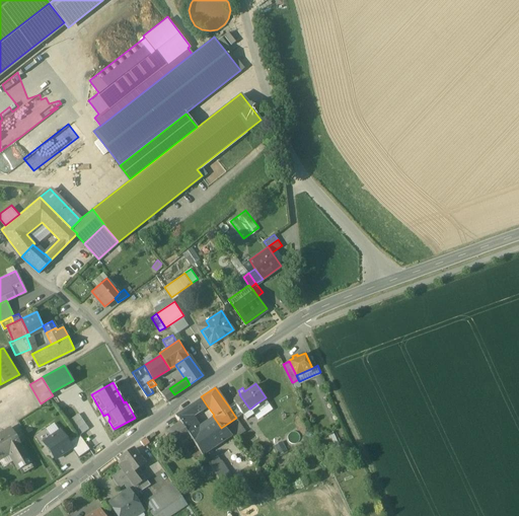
[(169,388),(162,393),(164,396),(166,400),(174,394),(169,388)]
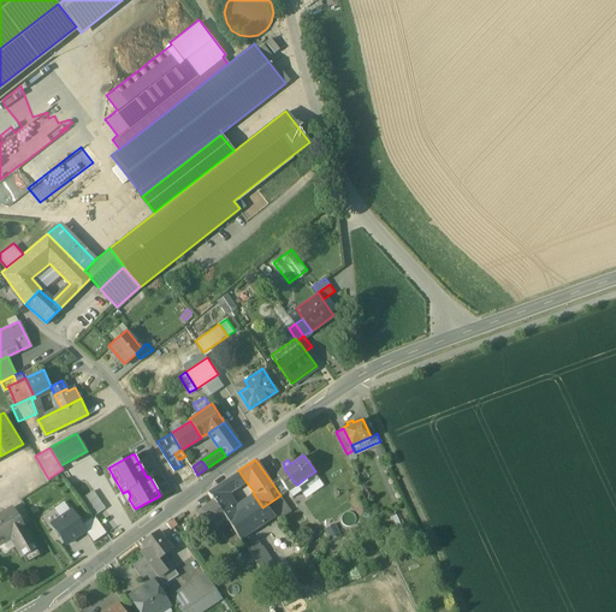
[(190,463),(178,471),(183,479),(195,470),(193,467),(190,463)]
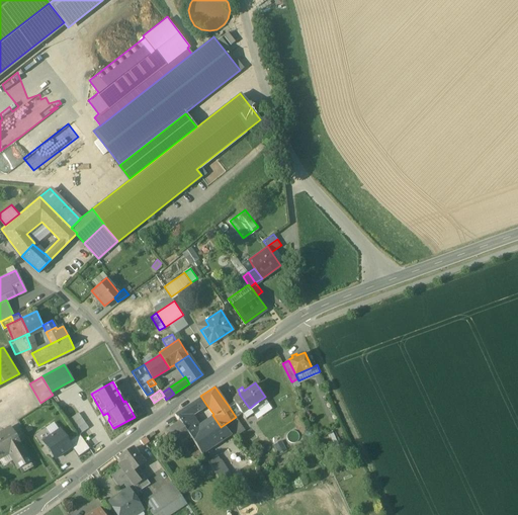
[(249,408),(239,394),(233,399),(234,401),(242,412),(245,417),(253,412),(250,408),(249,408)]
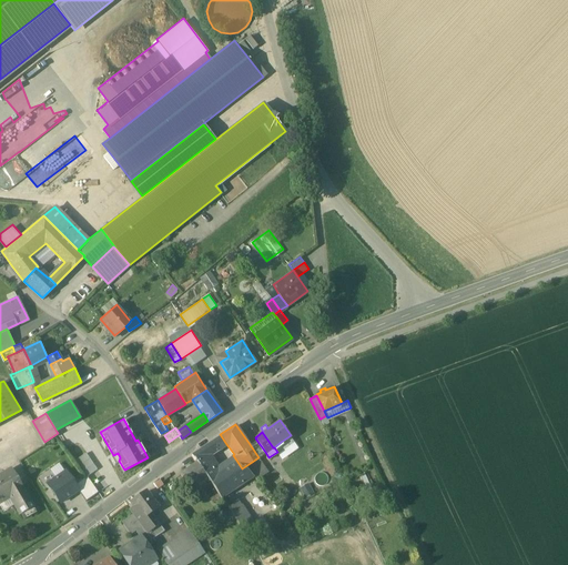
[(220,434),(193,453),(198,461),(205,472),(213,466),(209,458),(212,456),(211,454),(226,444),(220,434)]
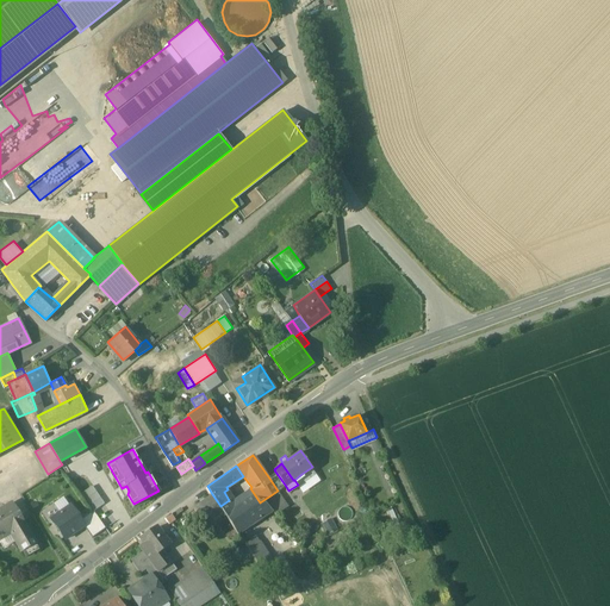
[(285,485),(275,472),(268,476),(278,491),(285,485)]
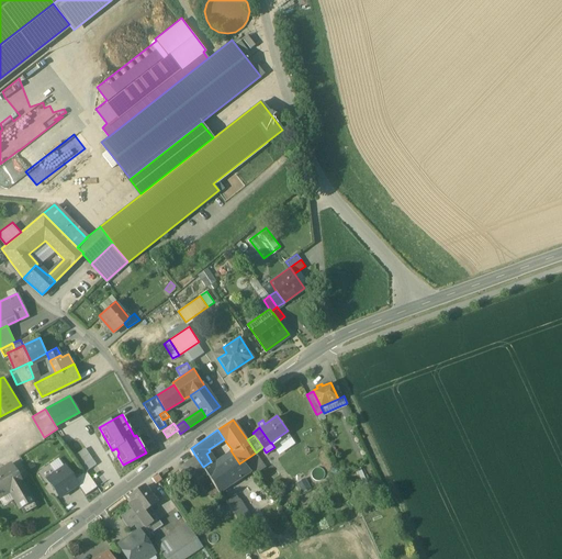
[(278,437),(271,443),(274,447),(282,442),(278,437)]
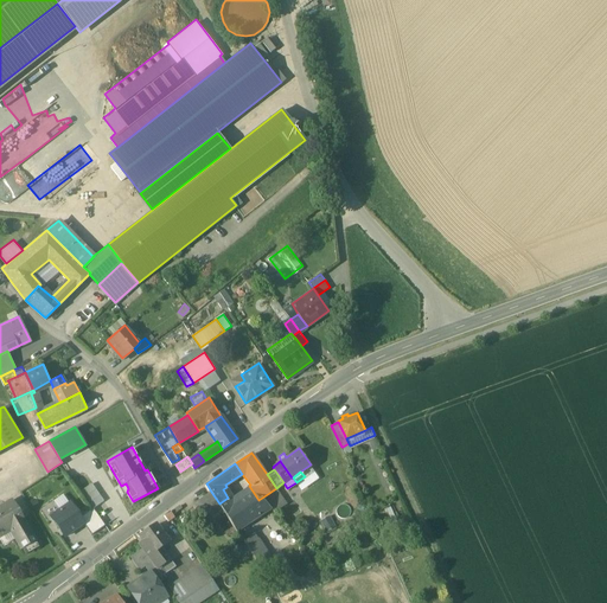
[(82,489),(85,494),(96,488),(91,482),(82,489)]
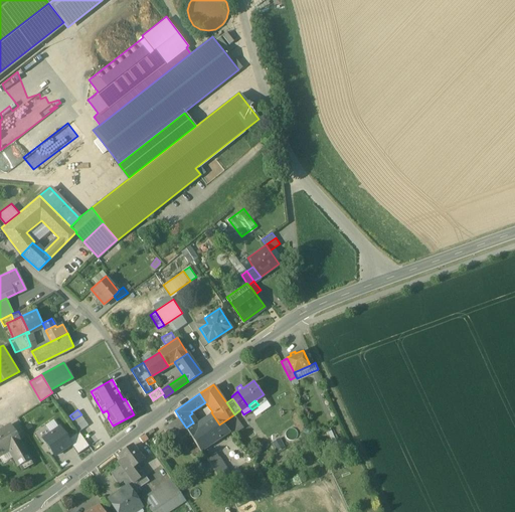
[(72,419),(75,424),(84,418),(81,414),(72,419)]
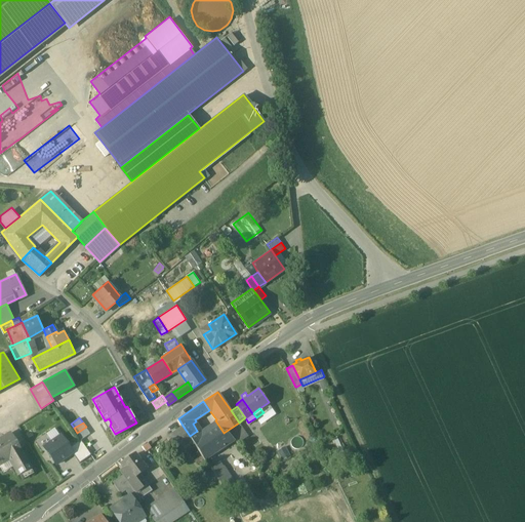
[(239,423),(227,431),(235,439),(237,442),(247,435),(239,423)]
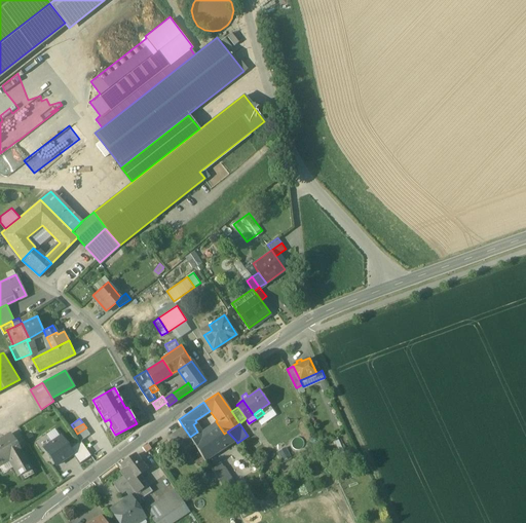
[(218,424),(200,437),(197,432),(190,437),(192,440),(205,459),(235,440),(227,432),(224,434),(218,424)]
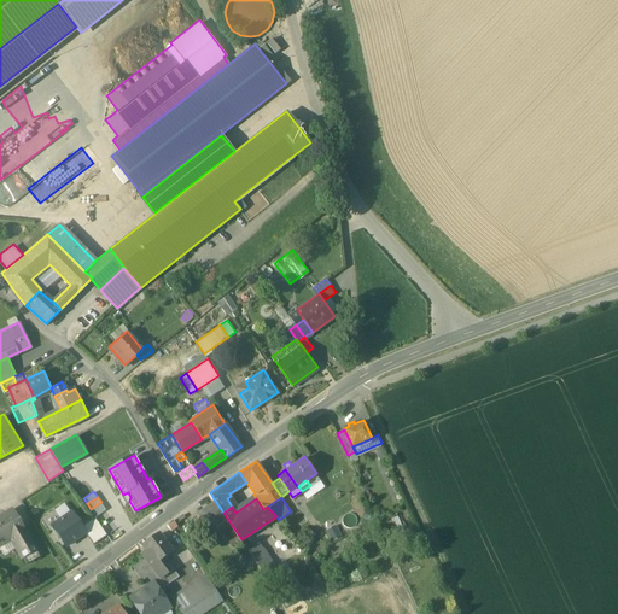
[(215,501),(197,514),(208,530),(226,516),(223,513),(215,501)]
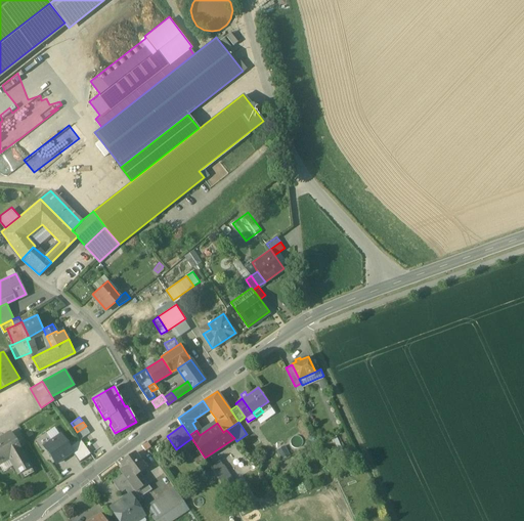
[(77,432),(80,437),(89,431),(86,426),(77,432)]
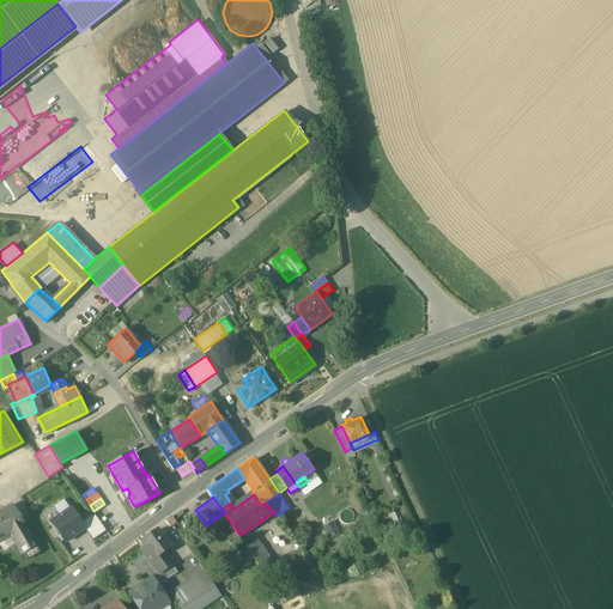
[(13,503),(0,510),(0,540),(12,533),(17,540),(16,541),(19,547),(34,539),(13,503)]
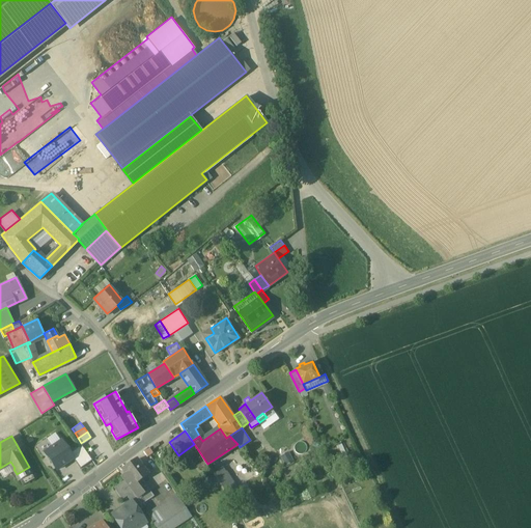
[(57,469),(74,456),(70,451),(61,439),(44,450),(57,469)]
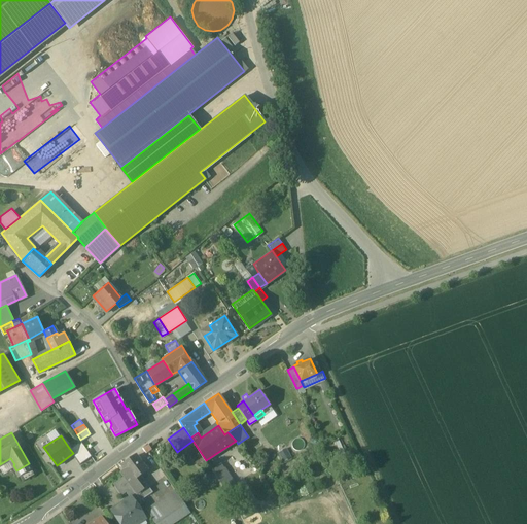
[(80,440),(69,448),(73,453),(79,463),(92,455),(80,440)]
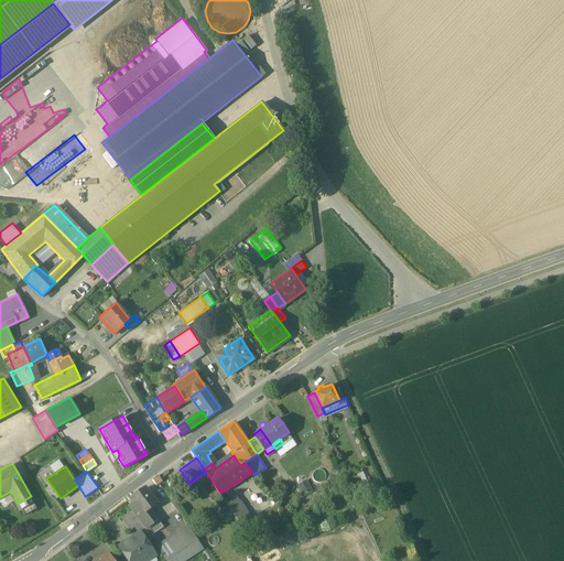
[(158,474),(152,478),(156,483),(162,479),(158,474)]
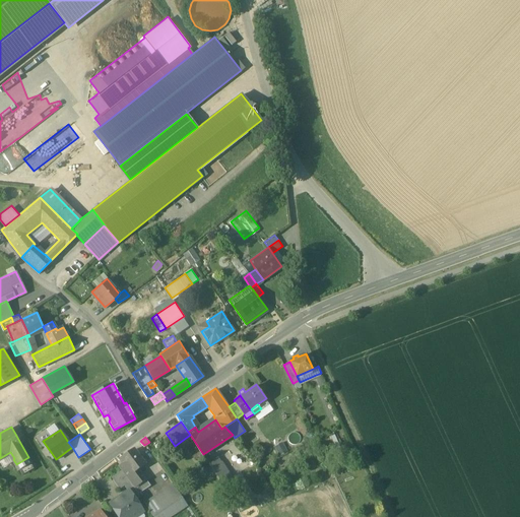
[(275,444),(278,450),(285,447),(282,440),(275,444)]
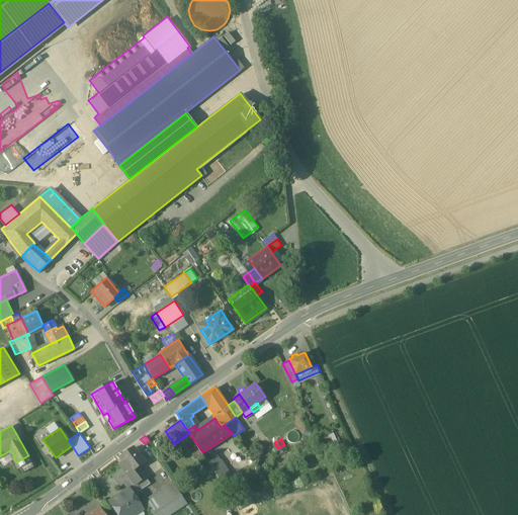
[(349,442),(344,444),(350,457),(355,455),(349,442)]
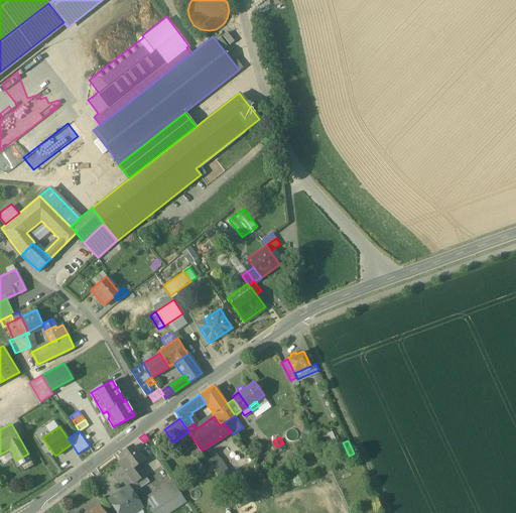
[(133,443),(132,444),(118,455),(122,459),(118,462),(121,466),(125,471),(126,472),(132,468),(137,464),(144,459),(133,443)]
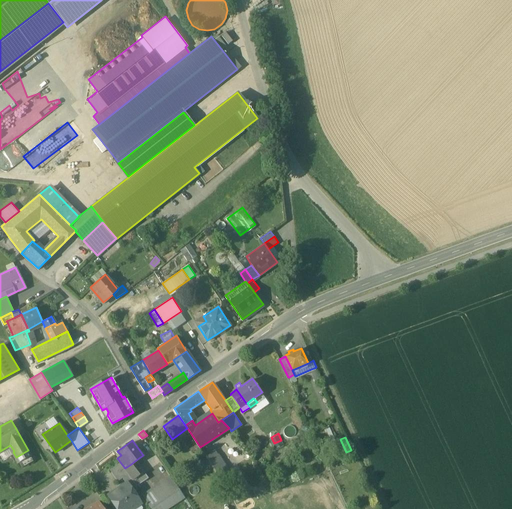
[(227,469),(213,449),(205,454),(218,474),(227,469)]
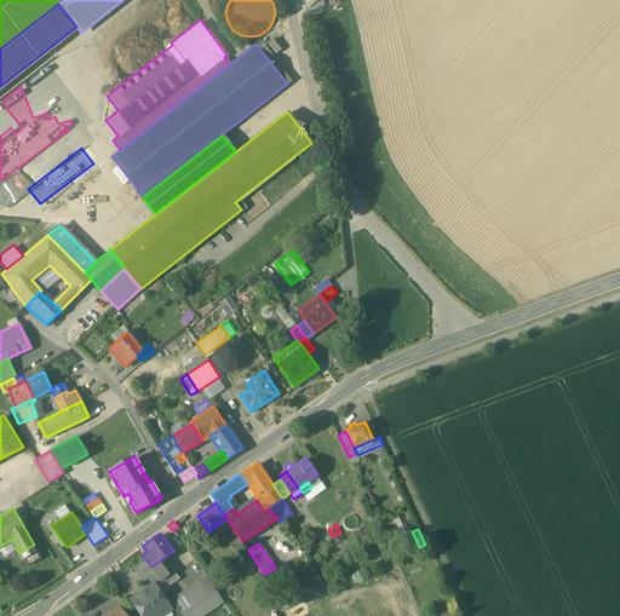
[(165,557),(159,562),(162,566),(170,562),(165,557)]
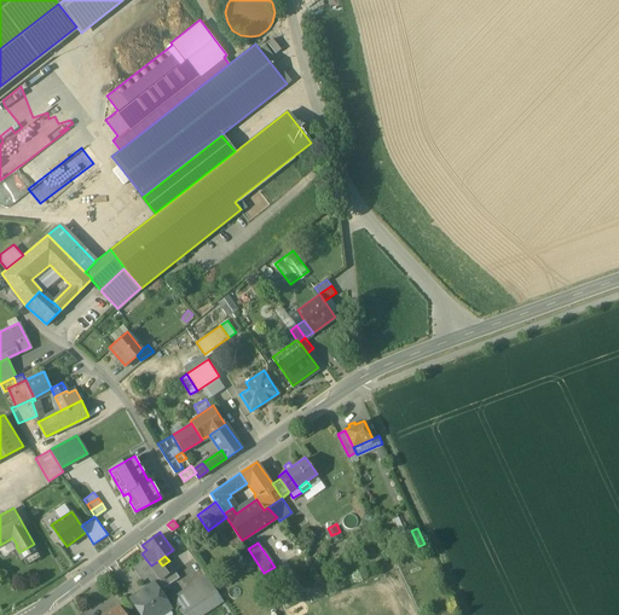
[(145,558),(133,566),(142,580),(149,575),(154,582),(161,593),(167,589),(165,585),(160,579),(151,566),(150,564),(145,558)]
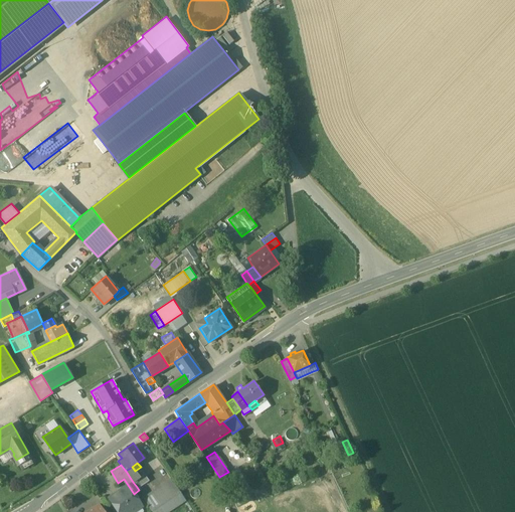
[(132,467),(126,471),(129,476),(135,472),(135,471),(132,467)]
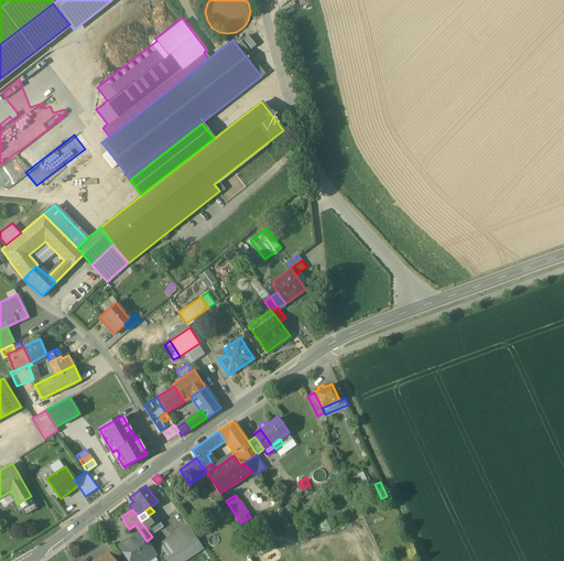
[(148,516),(148,517),(152,524),(159,519),(154,511),(148,516)]
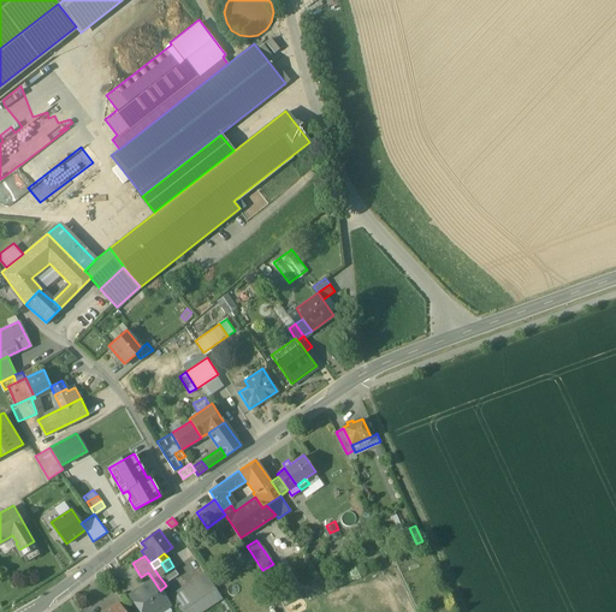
[(161,564),(154,569),(159,576),(166,571),(161,564)]
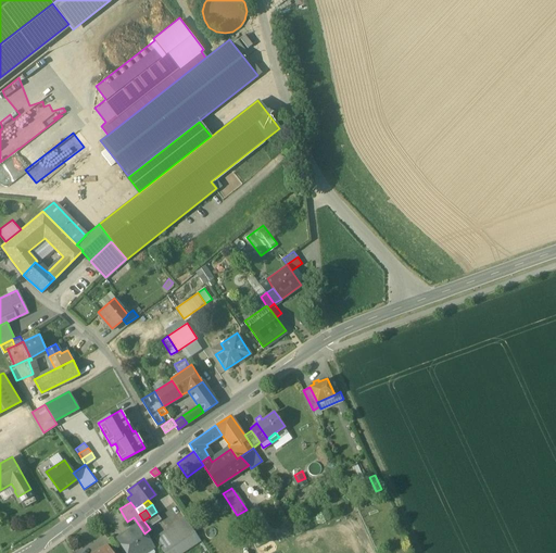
[(148,526),(161,517),(156,512),(150,516),(143,520),(148,526)]
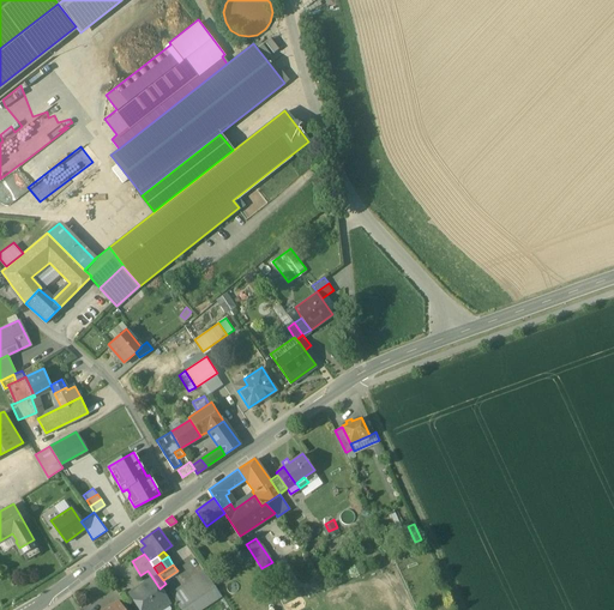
[(198,609),(222,595),(204,568),(172,591),(184,609),(198,609)]
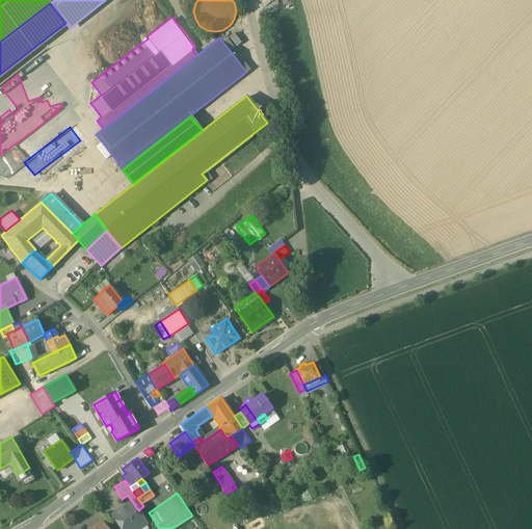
[(256,514),(243,493),(234,498),(247,520),(256,514)]
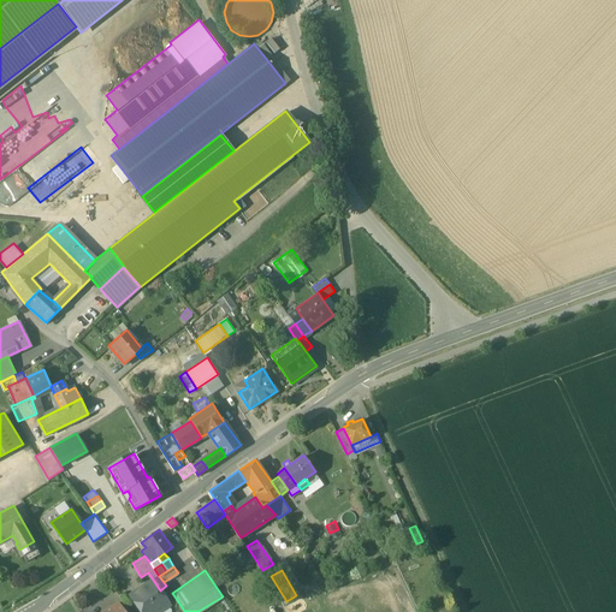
[(153,580),(130,595),(141,611),(155,611),(169,604),(160,590),(153,580)]
